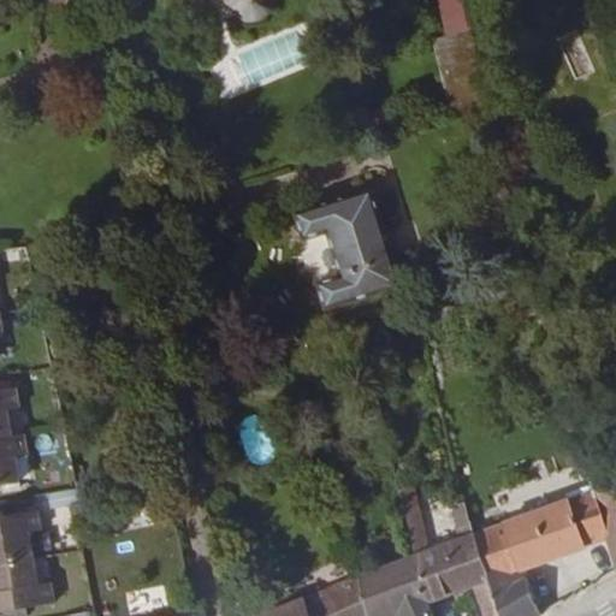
[(225,0),(238,17),(247,22),(259,22),(267,15),(270,4),(267,0),(225,0)]
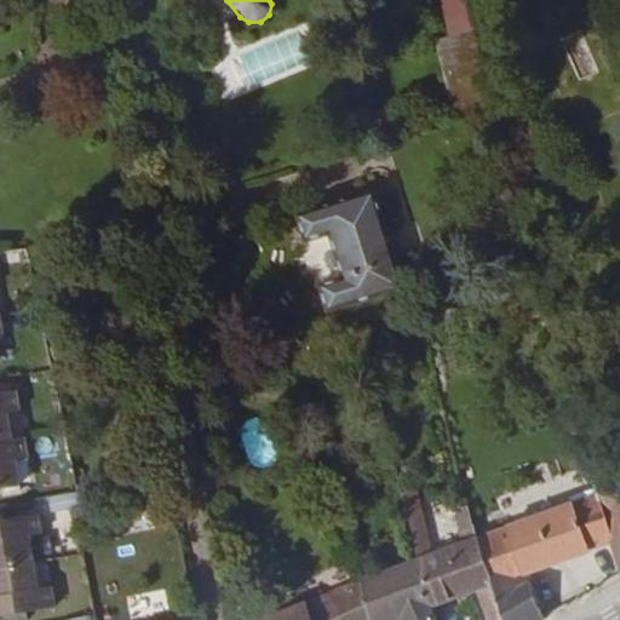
[(461,0),(440,0),(449,38),(458,70),(478,65),(461,0)]
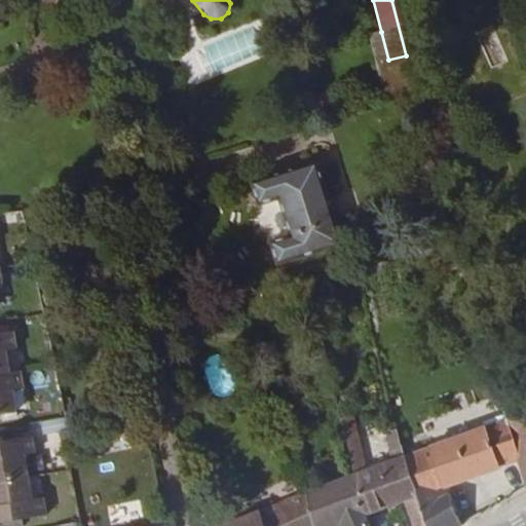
[(495,25),(478,29),(486,65),(504,61),(495,25)]
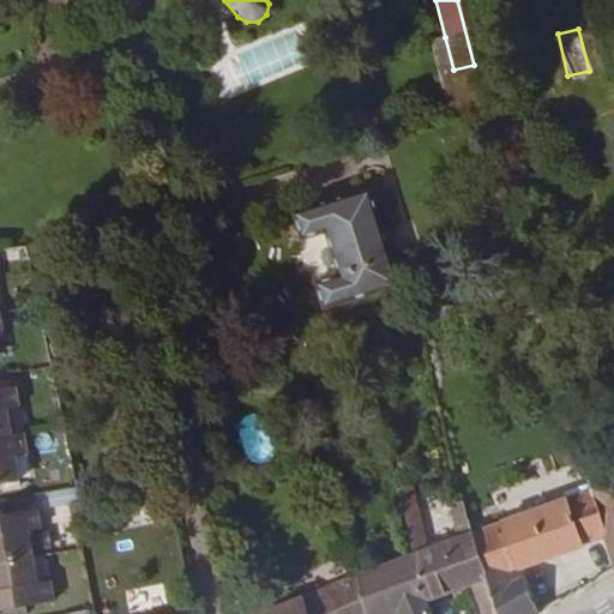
[(453,70),(445,37),(432,40),(449,112),(464,108),(483,103),(474,65),(453,70)]
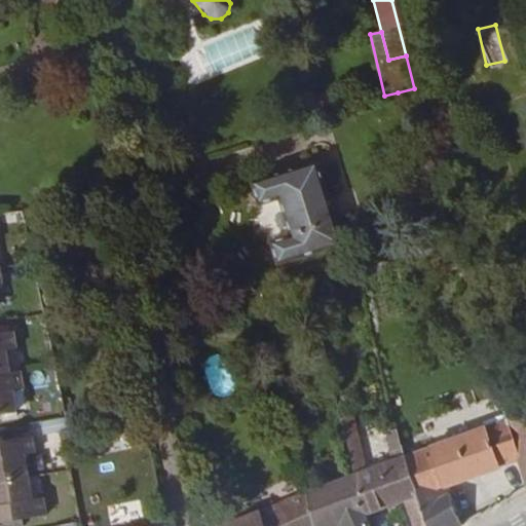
[(421,121),(419,110),(406,114),(409,124),(421,121)]
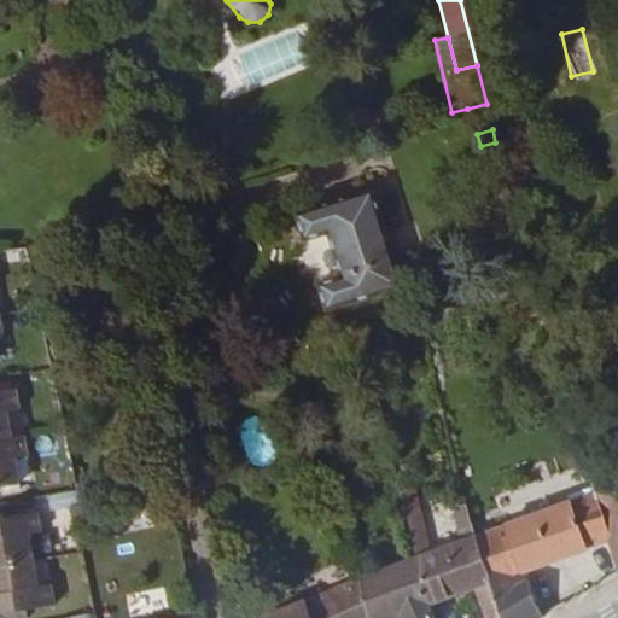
[(368,190),(291,216),(299,243),(324,235),(337,278),(313,285),(322,313),(400,287),(368,190)]
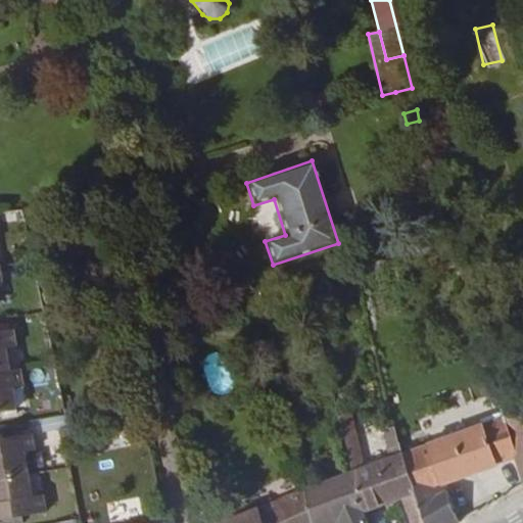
[(0,333),(0,373),(9,372),(6,350),(16,349),(13,331),(0,333)]
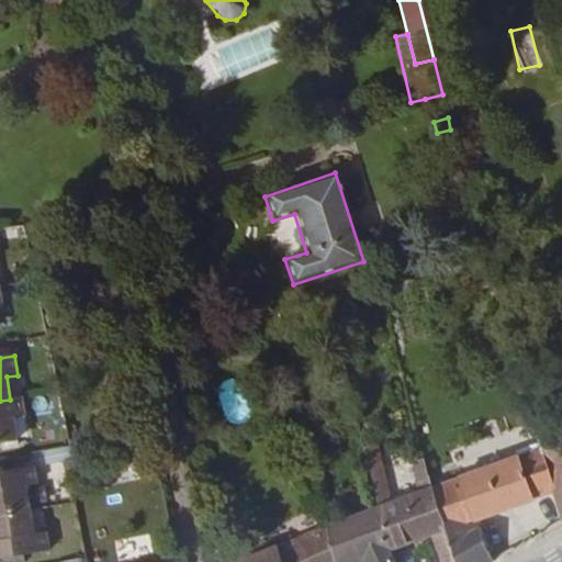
[(217,396),(232,418),(245,408),(231,388),(217,396)]
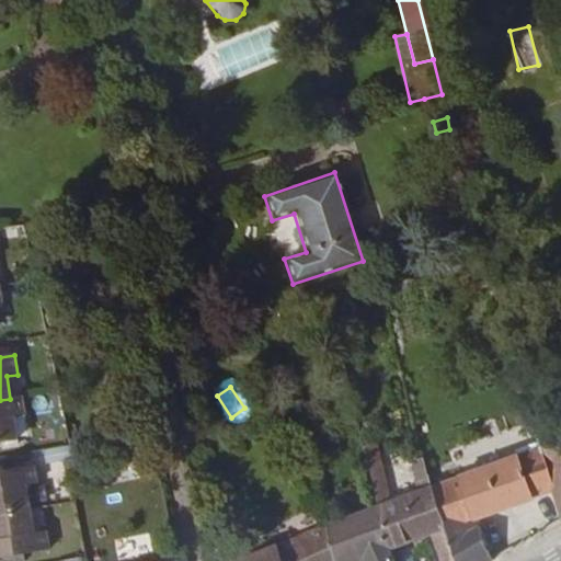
[(25,418),(22,397),(10,399),(0,400),(0,445),(18,443),(14,420),(25,418)]
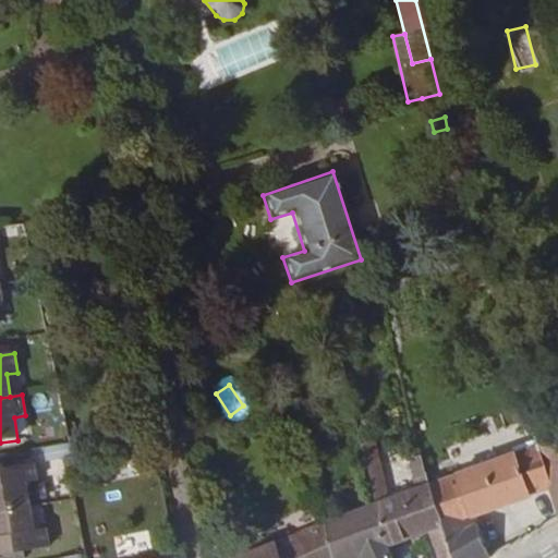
[(555,487),(541,441),(537,434),(529,436),(530,445),(441,474),(439,469),(435,471),(435,475),(460,557),(486,557),(494,554),(481,512),(555,487)]
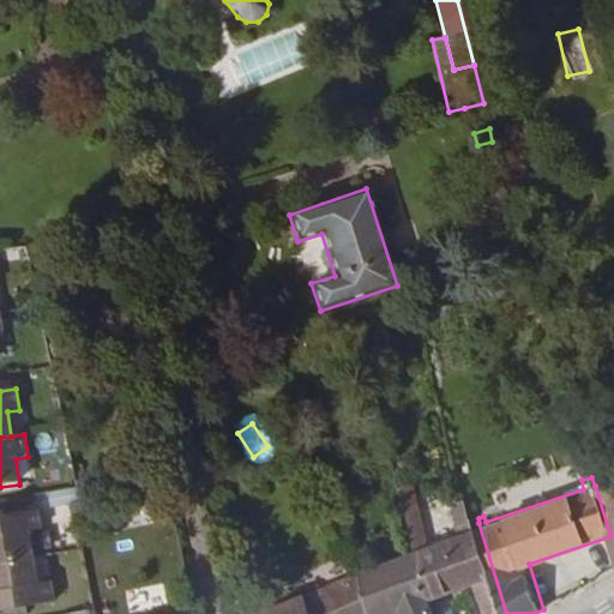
[(613,480),(595,486),(611,536),(613,546),(613,480)]
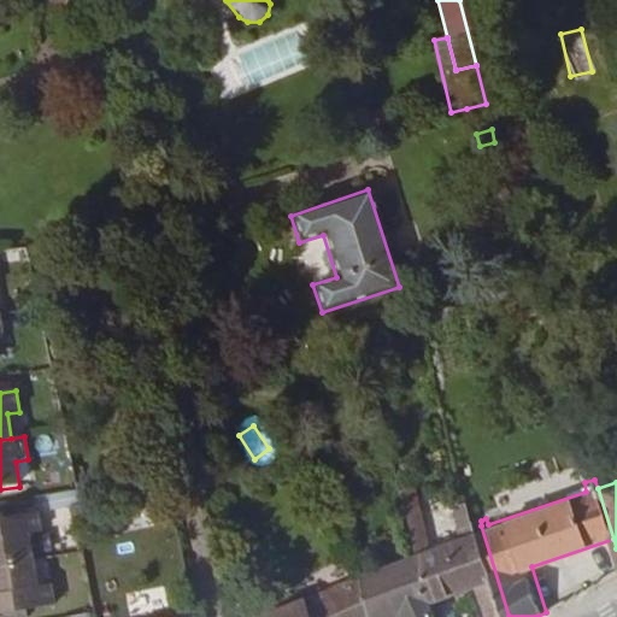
[(416,485),(399,488),(411,544),(429,540),(416,485)]
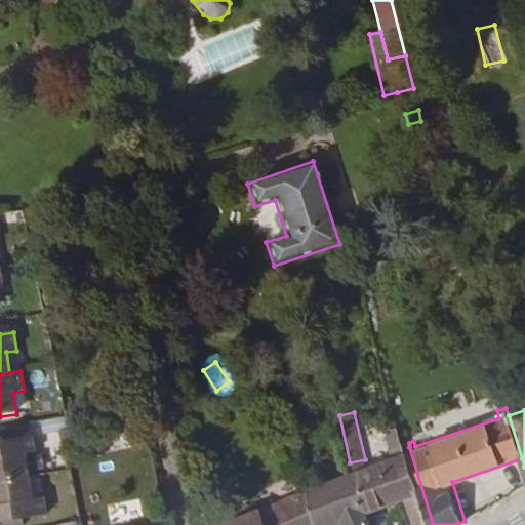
[(78,413),(62,417),(70,452),(73,452),(85,448),(78,413)]
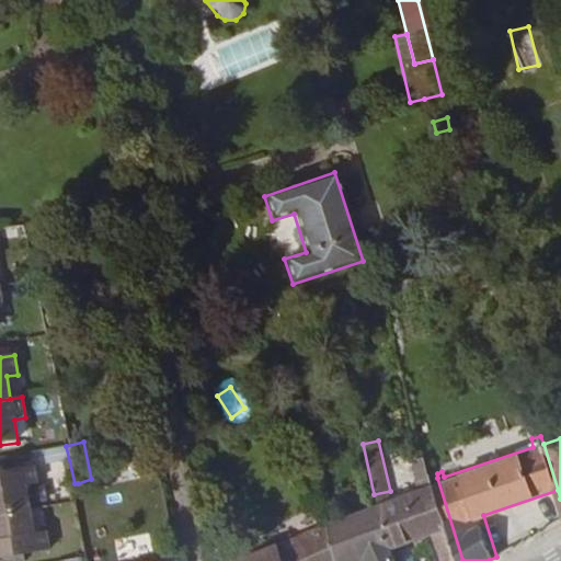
[(0,473),(0,516),(31,511),(26,488),(37,487),(35,468),(0,473)]
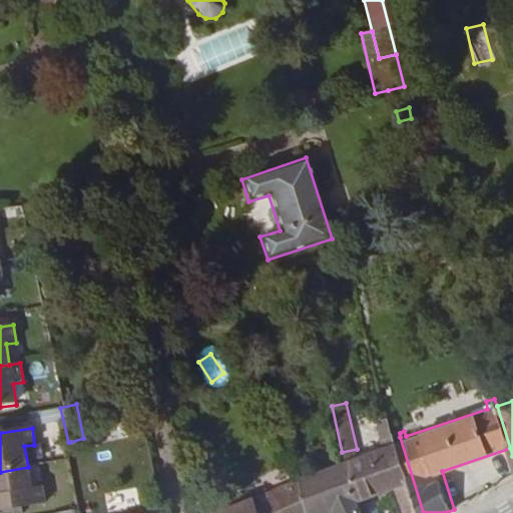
[(423,512),(400,437),(382,443),(382,449),(356,459),(367,497),(403,485),(411,512),(423,512)]
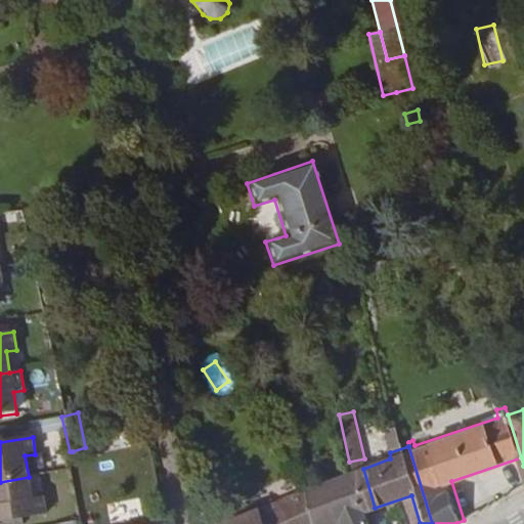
[(379,523),(375,508),(363,469),(313,486),(309,488),(319,523),(326,523),(348,517),(349,523),(379,523)]
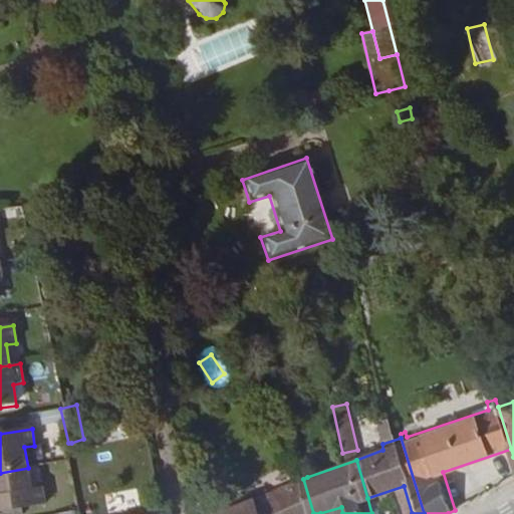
[(28,468),(0,473),(0,513),(45,505),(42,488),(32,490),(28,468)]
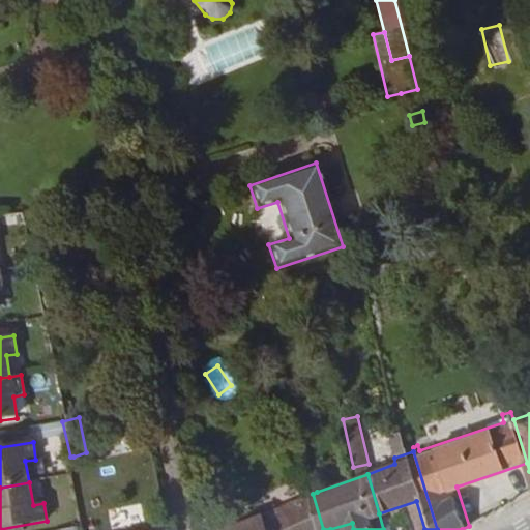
[(323,529),(313,494),(214,529),(323,529)]
